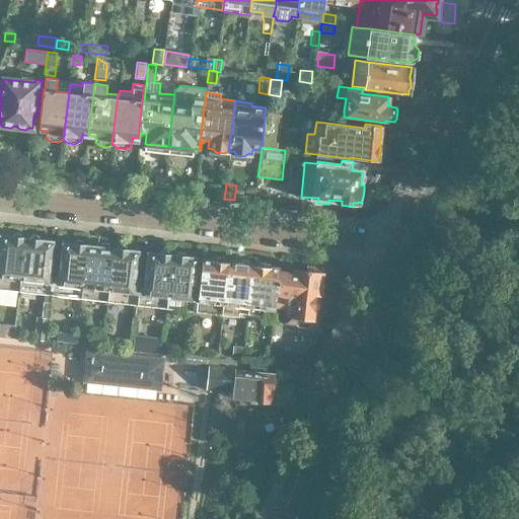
[(224,199),(225,189),(214,187),(212,197),(224,199)]
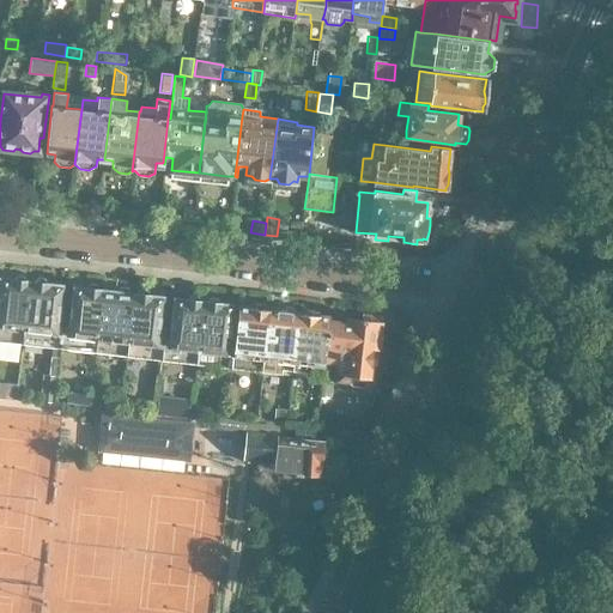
[(0,340),(24,344),(31,281),(29,281),(24,275),(18,275),(13,280),(0,278),(0,340)]
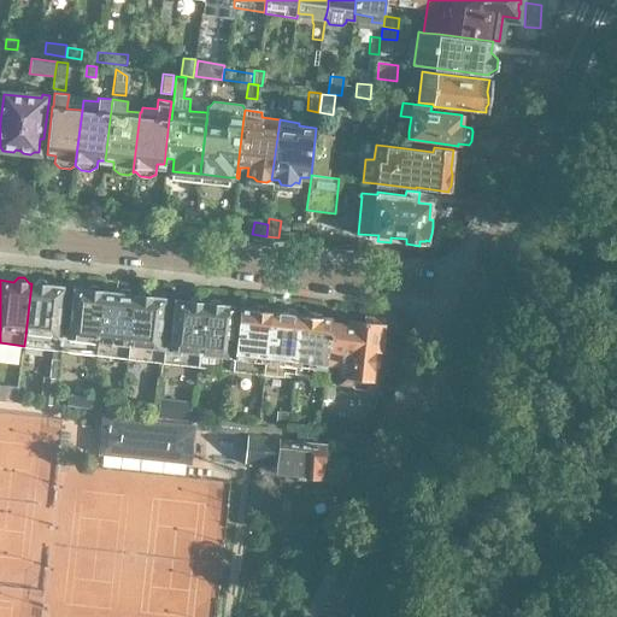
[(31,283),(24,346),(60,351),(62,351),(64,329),(59,328),(64,287),(50,286),(46,281),(39,280),(34,285),(31,283)]
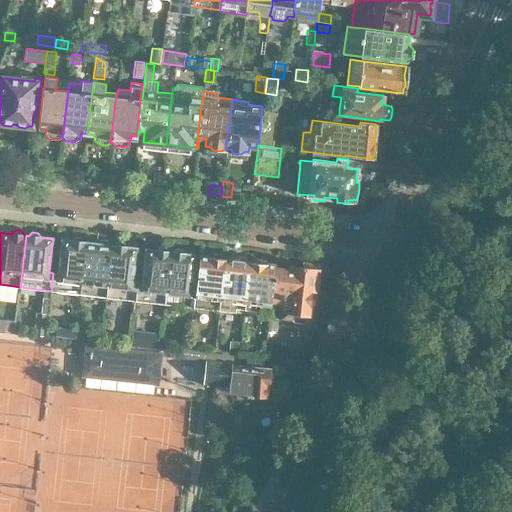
[(51,291),(48,317),(55,317),(58,291),(80,294),(86,242),(84,242),(82,238),(76,237),(73,241),(60,239),(57,273),(53,273),(51,291)]
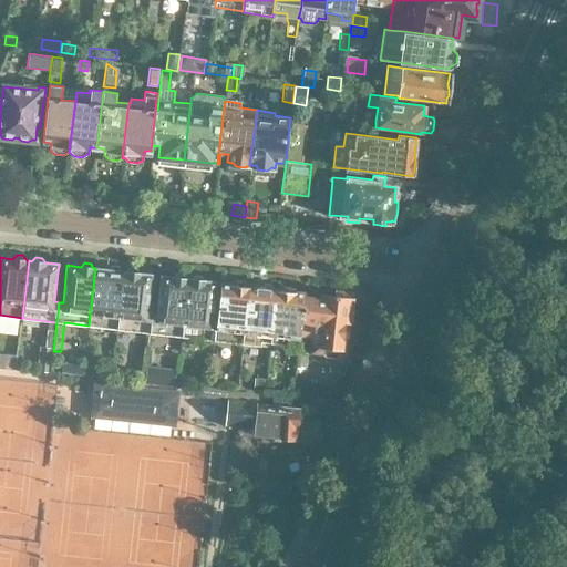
[(95,268),(89,326),(117,329),(124,271),(121,271),(119,266),(111,266),(107,269),(95,268)]
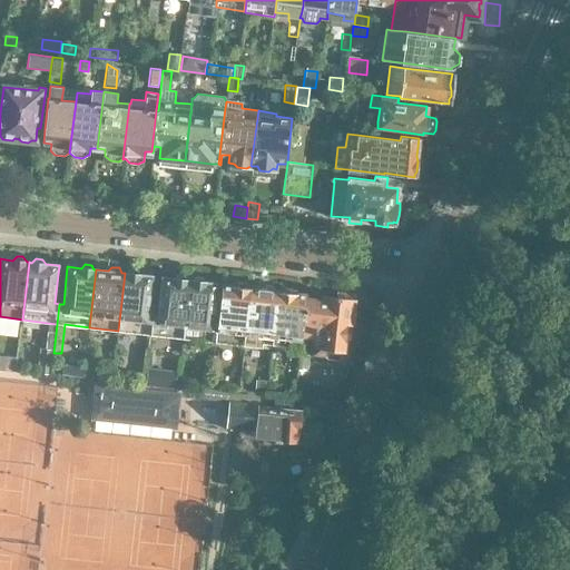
[(125,273),(118,331),(144,333),(141,352),(148,353),(150,334),(153,315),(148,314),(153,276),(140,274),(137,269),(131,269),(127,273),(125,273)]
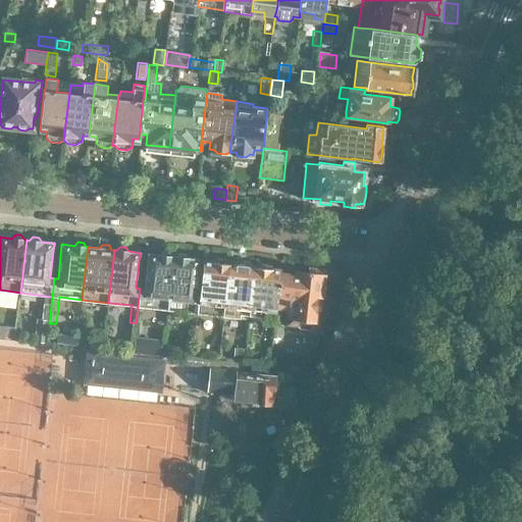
[(140,289),(138,306),(166,309),(172,257),(171,257),(169,253),(163,252),(160,255),(148,254),(143,289),(140,289)]
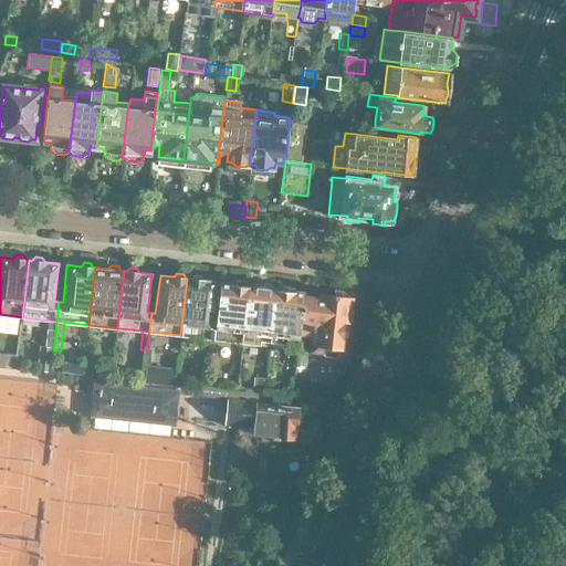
[(187,279),(180,335),(213,339),(216,320),(212,318),(217,282),(205,281),(201,276),(195,275),(191,279),(187,279)]
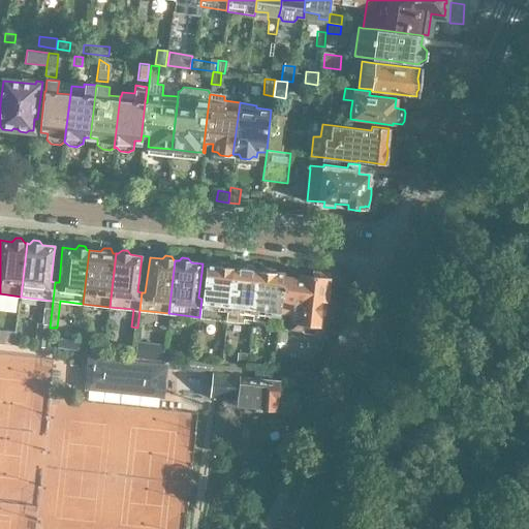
[(199,317),(226,320),(232,268),(230,267),(228,262),(221,261),(219,266),(207,263),(201,299),(199,317)]
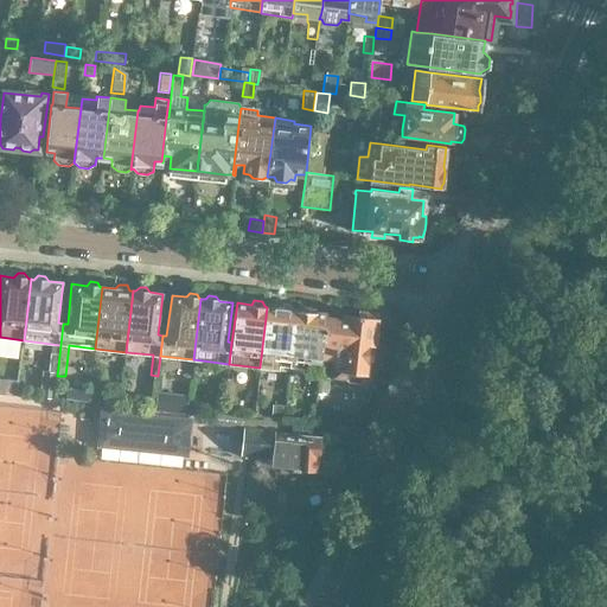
[(260,368),(257,391),(268,393),(270,369),(288,371),(295,311),(293,305),(283,304),(278,308),(267,307),(260,368)]
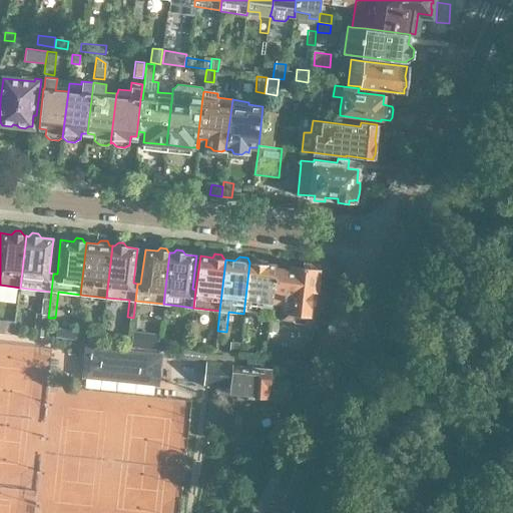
[(249,263),(243,314),(271,317),(273,304),(271,303),(275,268),(276,268),(277,266),(266,265),(265,260),(255,259),(252,263),(249,263)]
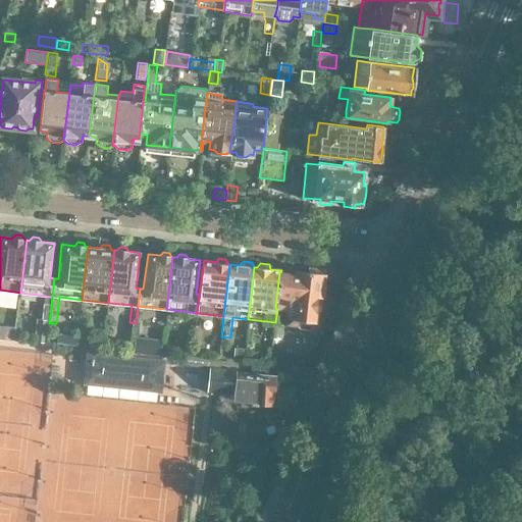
[(277,309),(288,311),(286,318),(298,319),(297,325),(300,328),(308,329),(312,326),(313,321),(314,311),(316,311),(316,308),(319,308),(320,298),(322,298),(325,270),(309,268),(308,273),(295,271),(295,274),(280,273),(280,272),(279,272),(275,308),(277,309)]
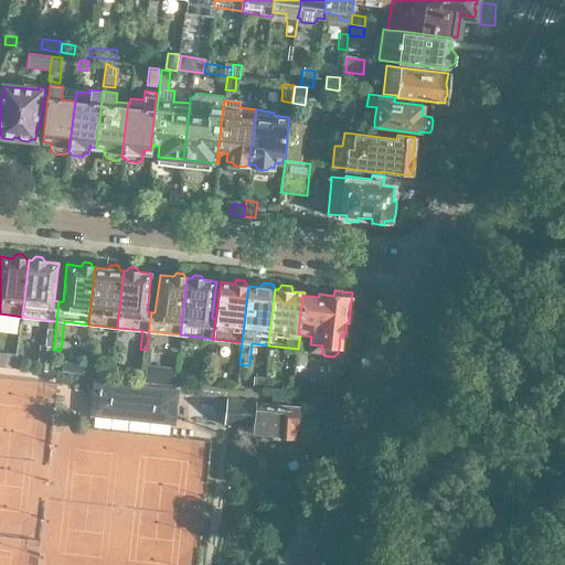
[(46,328),(42,370),(51,371),(53,350),(56,321),(55,321),(55,329),(46,328)]
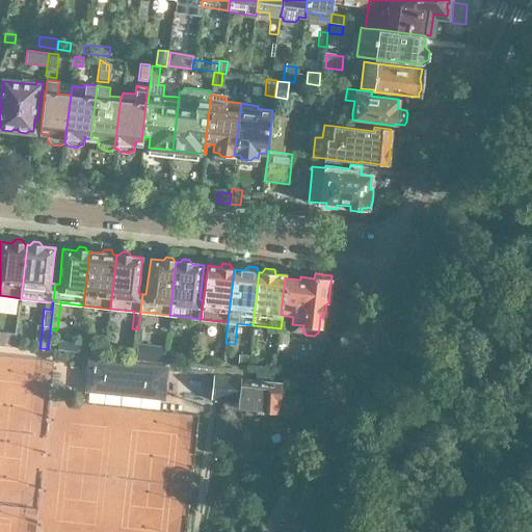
[(289,331),(280,330),(278,343),(288,344),(289,331)]
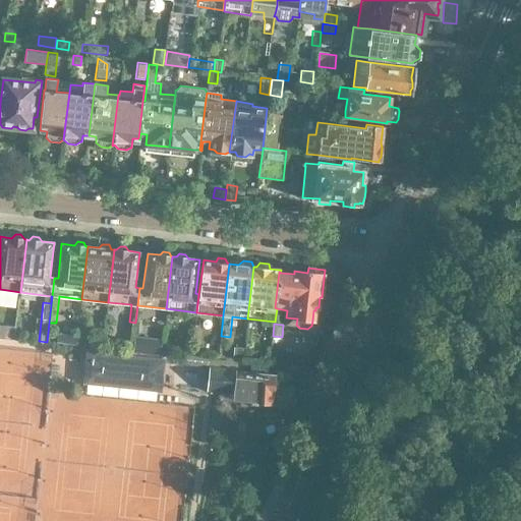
[(115,334),(105,333),(103,347),(113,349),(115,334)]
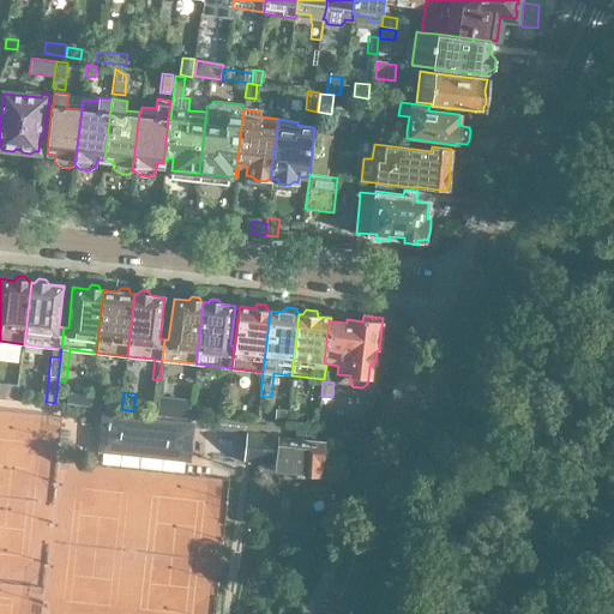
[(89,396),(66,393),(65,404),(88,407),(89,396)]
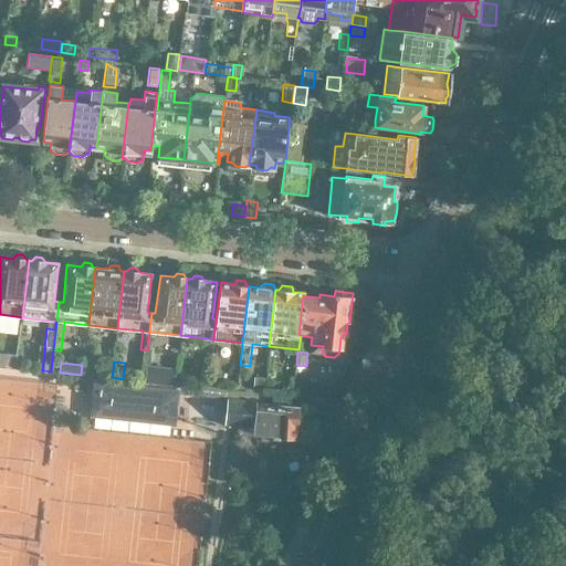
[(112,367),(97,365),(96,376),(109,377),(112,367)]
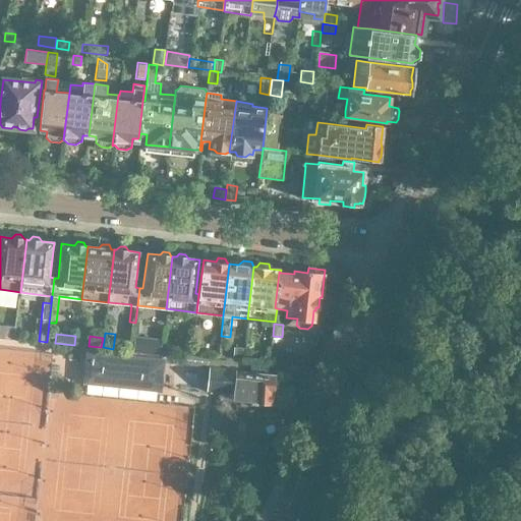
[(162,340),(134,337),(132,349),(161,351),(162,340)]
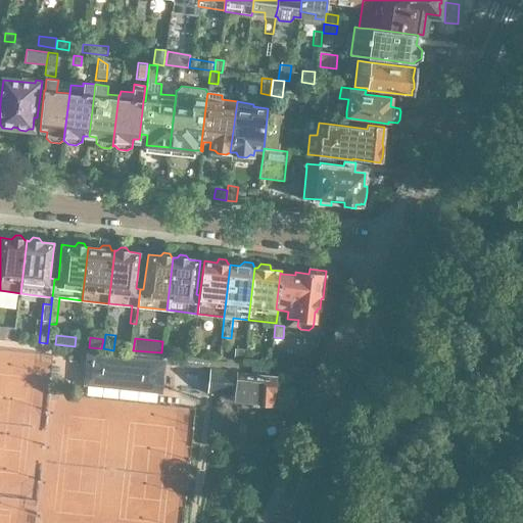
[(172,344),(163,343),(162,352),(172,353),(172,344)]
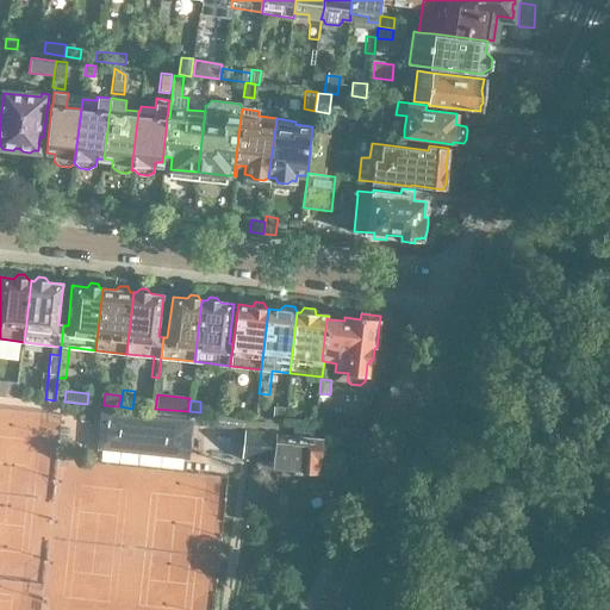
[(237,406),(226,405),(225,415),(236,416),(237,406)]
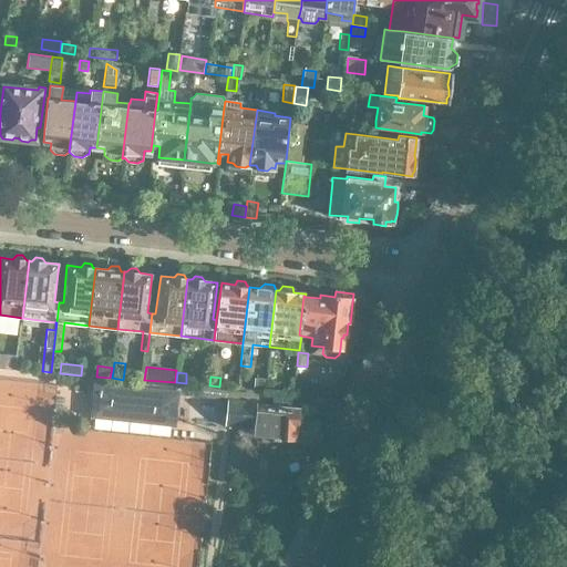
[(171,390),(99,381),(95,413),(172,421),(175,395),(171,394),(171,390)]
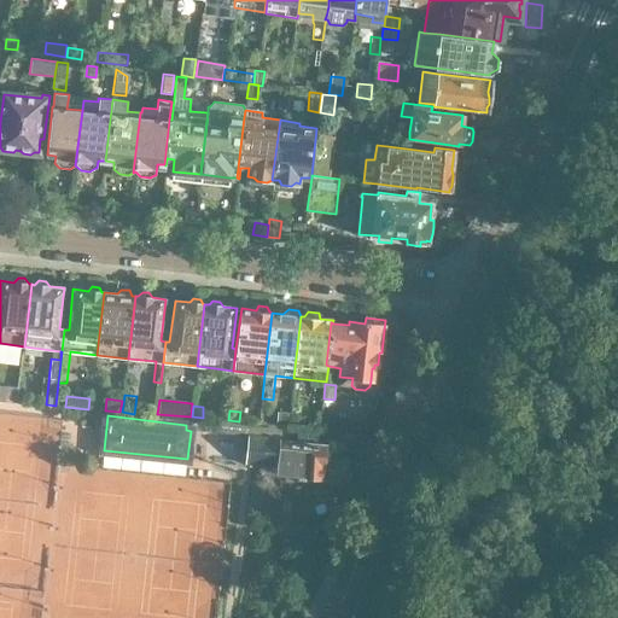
[(250,423),(249,436),(246,462),(277,466),(277,473),(324,479),(325,464),(328,460),(328,453),(326,449),(326,445),(287,441),(287,439),(280,438),(281,426),(250,423)]
